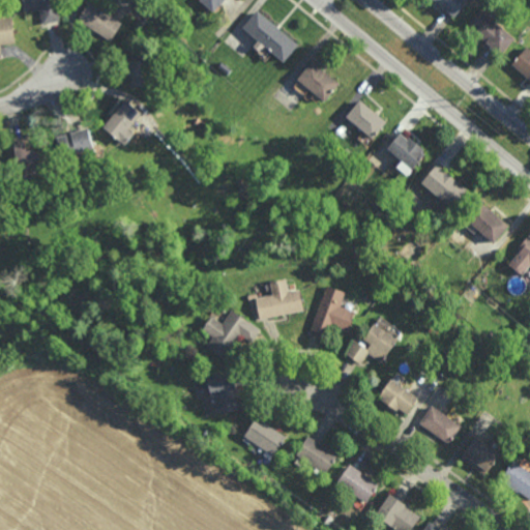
[(55,0),(56,4),(58,4),(60,19),(43,23),(40,7),(25,10),(22,0),(55,0)]
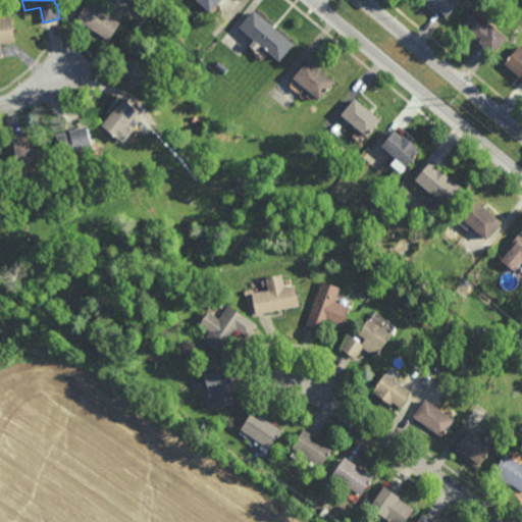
[(221,0),(212,12),(198,1),(198,0),(221,0)]
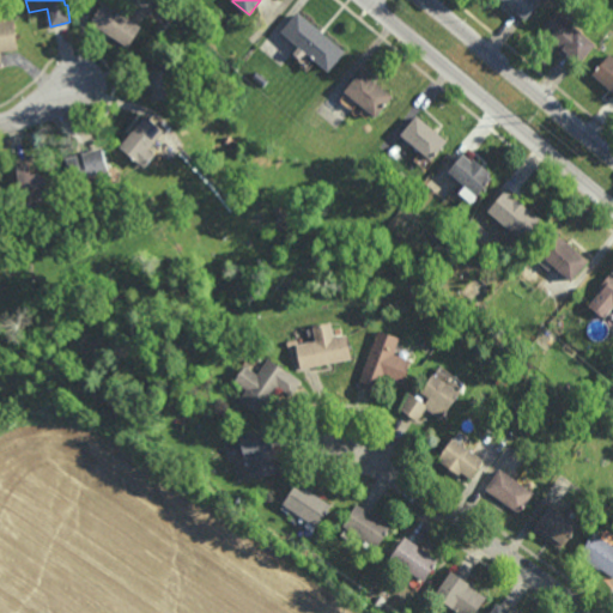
[(527,22),(501,0),(541,0),(544,1),(527,22)]
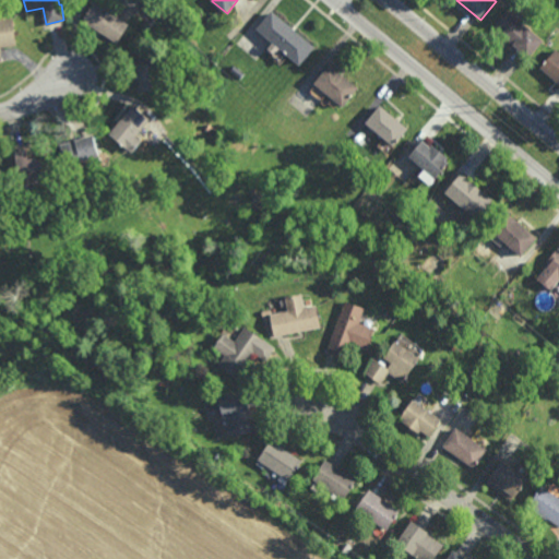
[(117,43),(82,21),(94,2),(129,24),(117,43)]
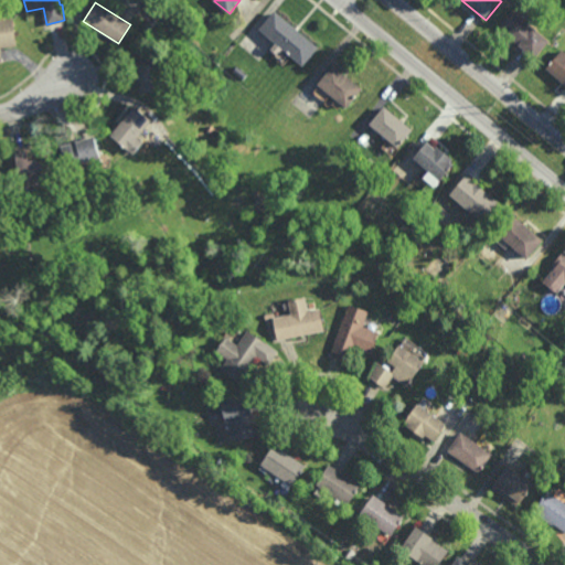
[(304,65),(260,30),(276,11),(319,46),(304,65)]
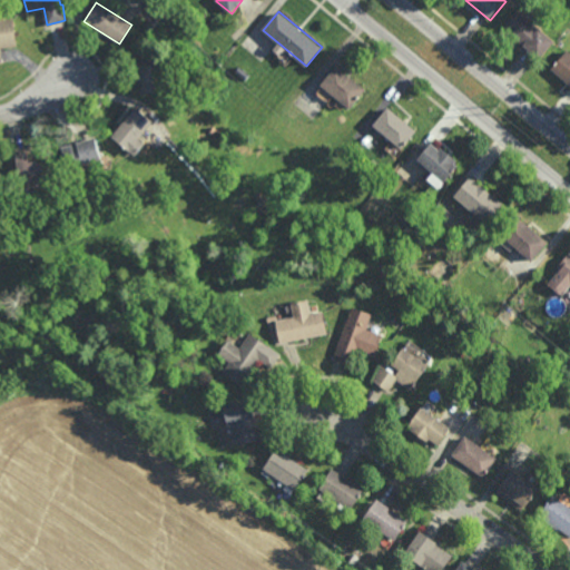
[(538,57),(512,36),(513,33),(505,28),(519,12),(552,40),(538,57)]
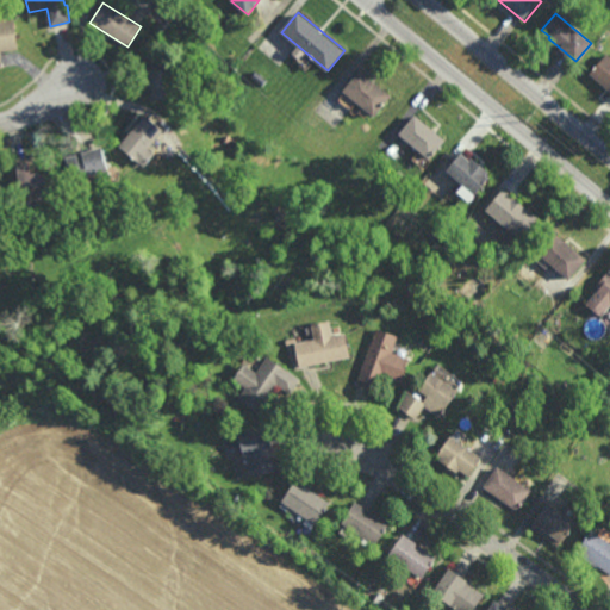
[(0,66),(0,19),(14,18),(18,48),(0,50),(2,66),(0,66)]
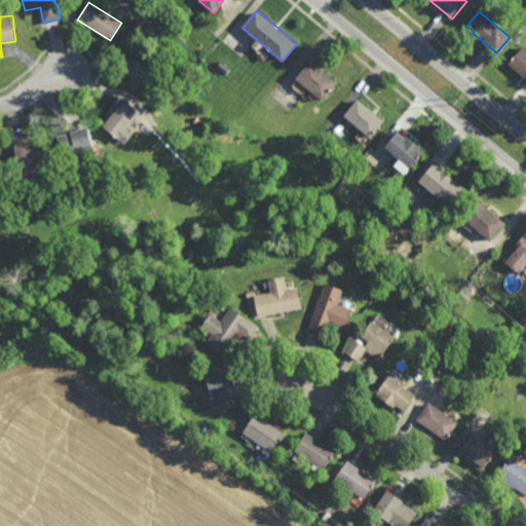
[(141,32),(136,26),(145,19),(150,25),(141,32)]
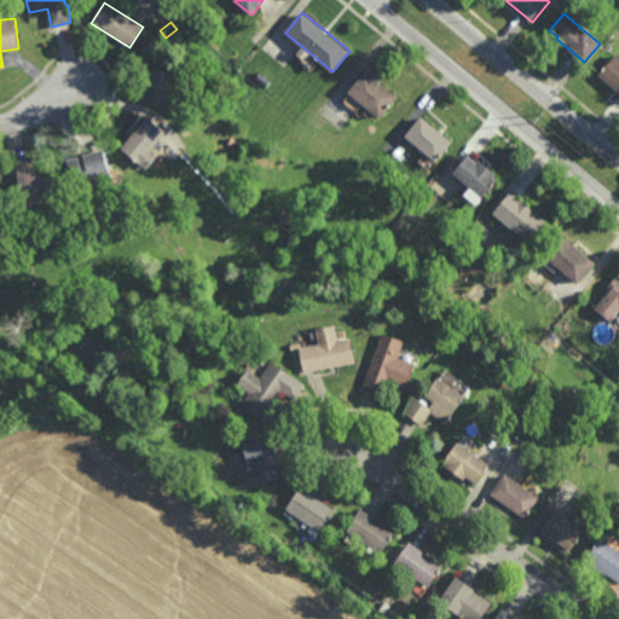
[(618,92),(597,74),(615,52),(618,55),(618,92)]
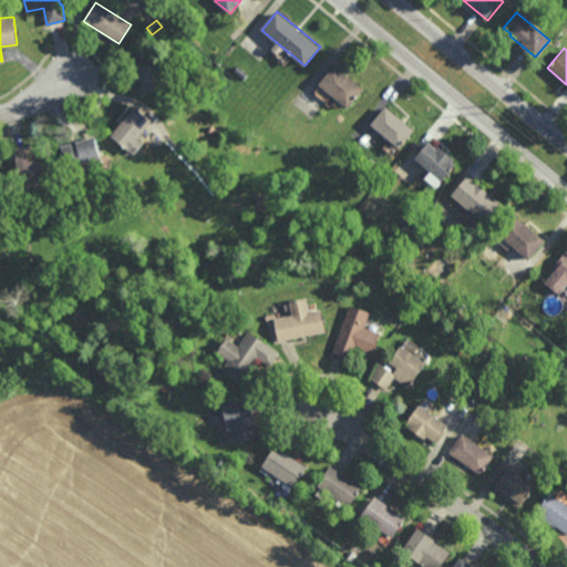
[(349,107),(319,83),(334,63),(364,88),(349,107)]
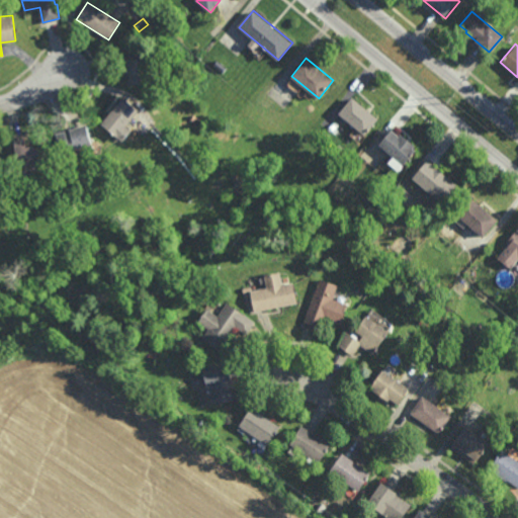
[(365,135),(339,112),(352,95),(379,117),(365,135)]
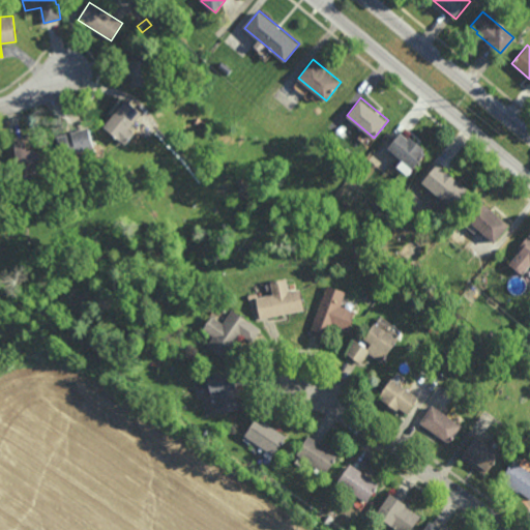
[(127,144),(121,139),(120,141),(104,126),(126,99),(143,113),(130,127),(136,133),(127,144)]
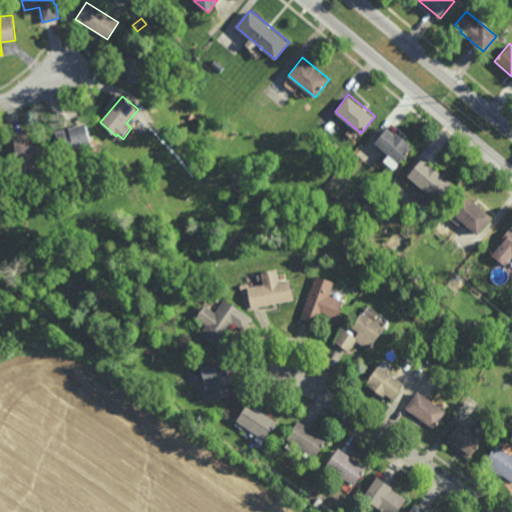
[(60,151),(55,131),(86,122),(92,142),(60,151)]
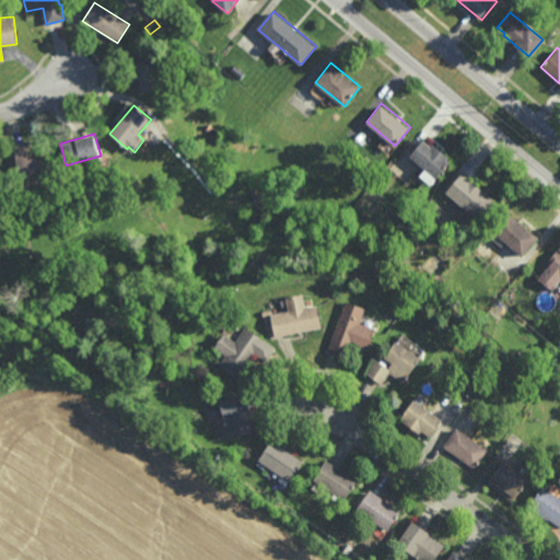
[(432,146),(434,143),(450,156),(447,159),(451,162),(432,184),(421,175),(427,168),(411,155),(424,139),(432,146)]
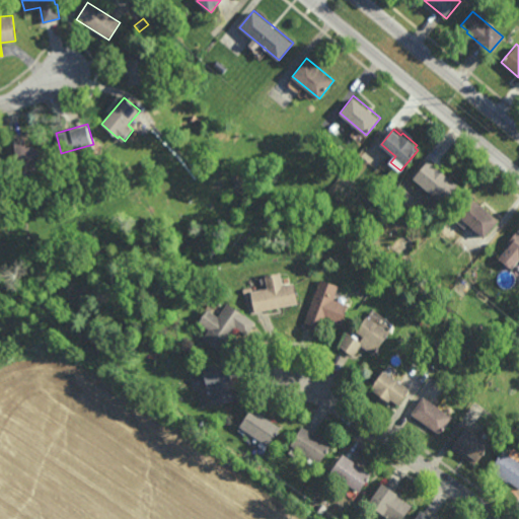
[(26,146),(34,145),(35,147),(44,146),(46,159),(41,160),(41,165),(34,171),(34,175),(20,177),(14,137),(25,135),(26,146)]
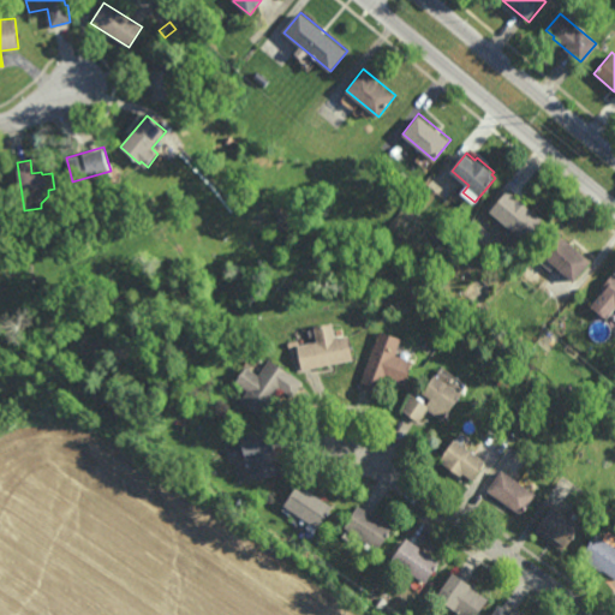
[(531,208),(530,209),(547,224),(530,244),(491,210),(509,189),(531,208)]
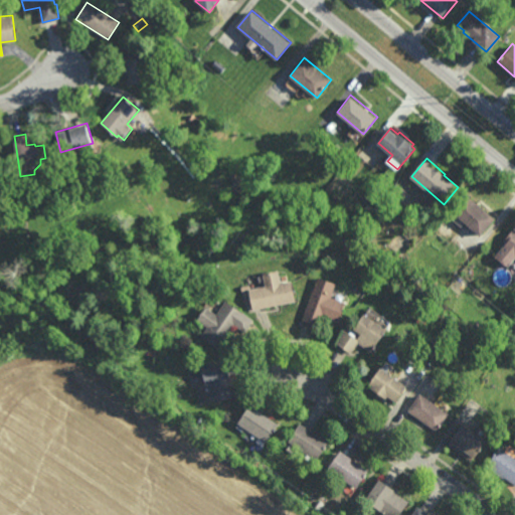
[(479,235),(451,210),(465,193),(494,218),(479,235)]
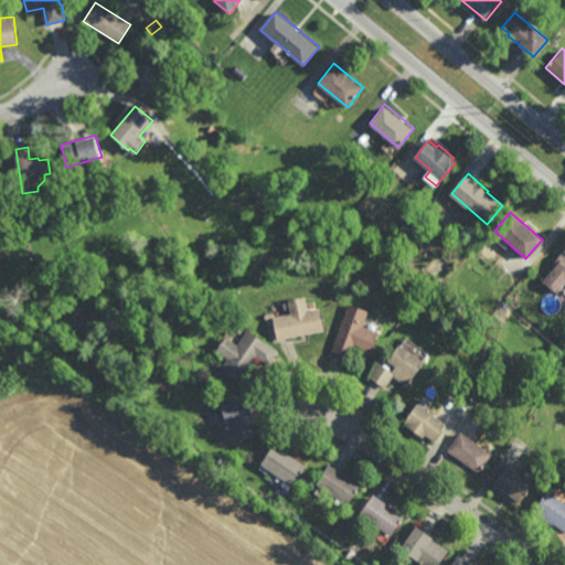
[(412,227),(405,221),(409,215),(417,221),(412,227)]
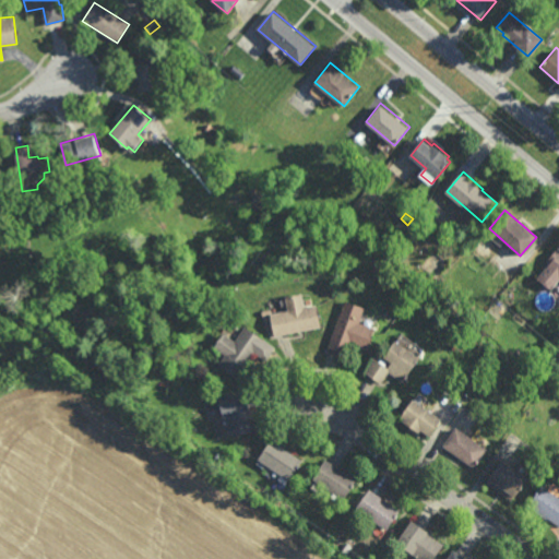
[(558,280),(551,289),(536,277),(549,262),(547,261),(558,248),(558,280)]
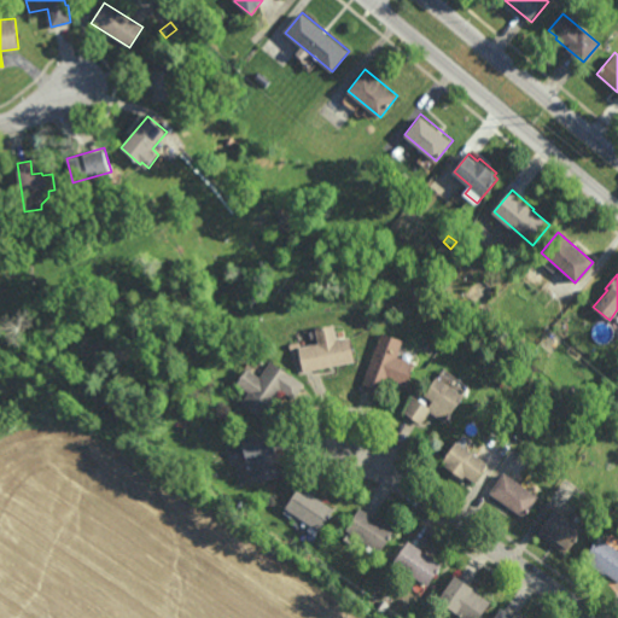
[(337,339),(350,337),(355,361),(304,372),(299,347),(318,343),(315,328),(333,325),(337,339)]
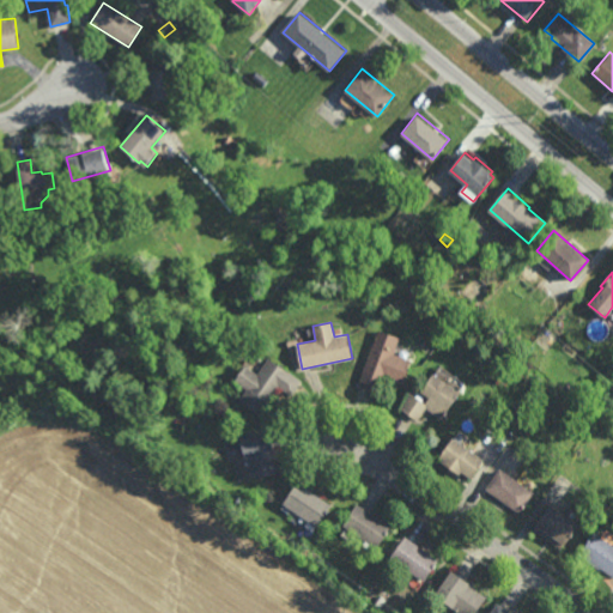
[(394,353),(412,360),(402,384),(386,377),(382,389),(359,381),(378,329),(401,338),(394,353)]
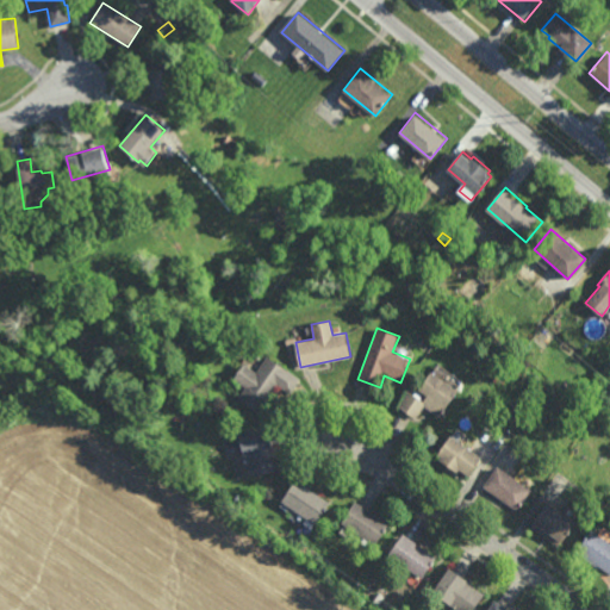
[(259,412),(238,398),(246,387),(234,379),(244,363),(256,372),(267,356),(287,371),(259,412)]
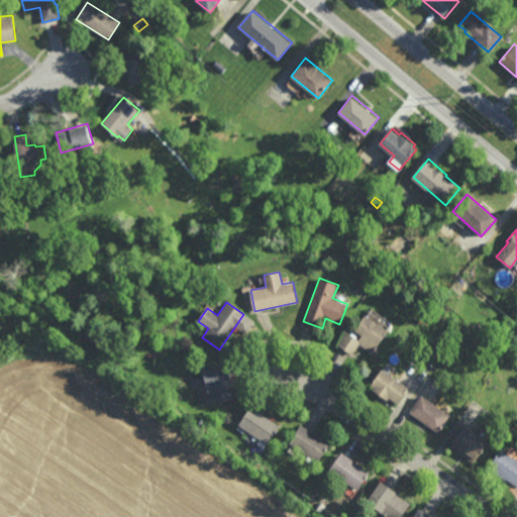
[(388,331),(373,353),(359,344),(352,354),(337,344),(347,331),(359,340),(363,335),(355,330),(367,315),(388,331)]
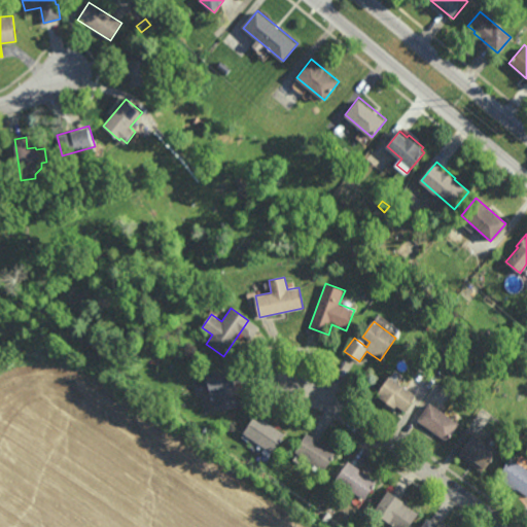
[(215,413),(214,412),(205,414),(202,399),(211,397),(205,376),(231,370),(236,389),(235,389),(239,407),(215,413)]
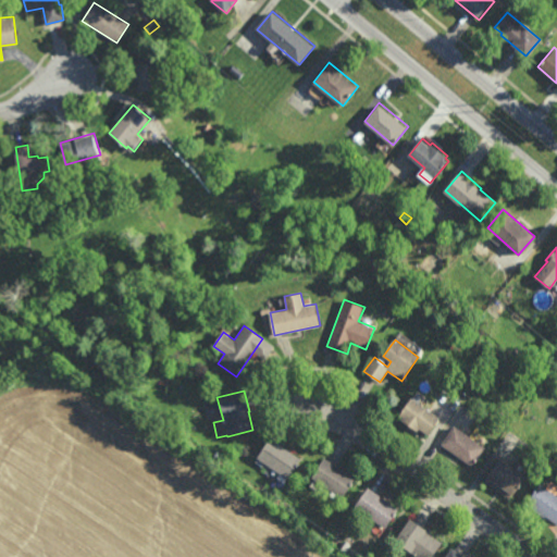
[(429,435),(420,429),(418,432),(401,420),(404,418),(399,415),(412,398),(441,419),(429,435)]
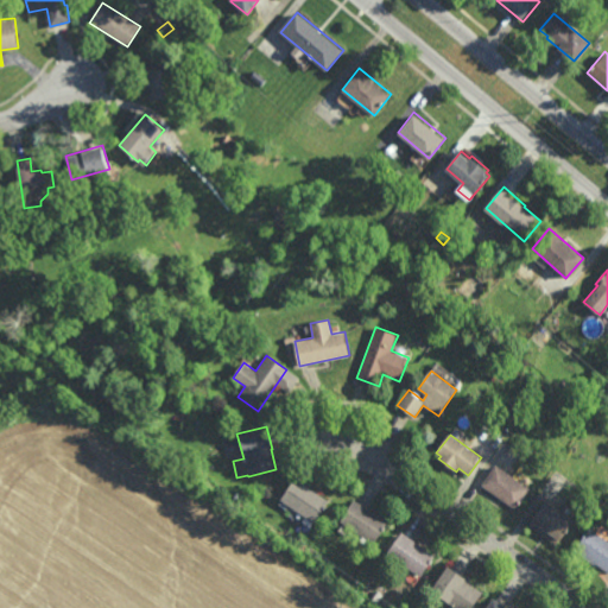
[(515,510),(482,483),(496,464),(529,489),(523,498),(524,499),(515,510)]
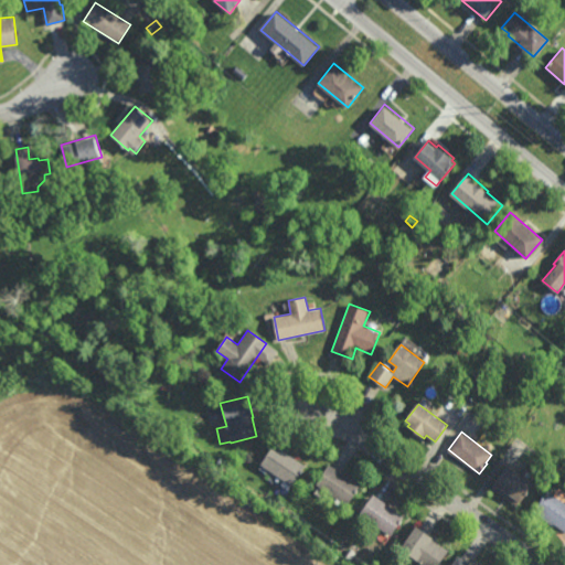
[(292,487),(260,465),(274,445),(306,467),(292,487)]
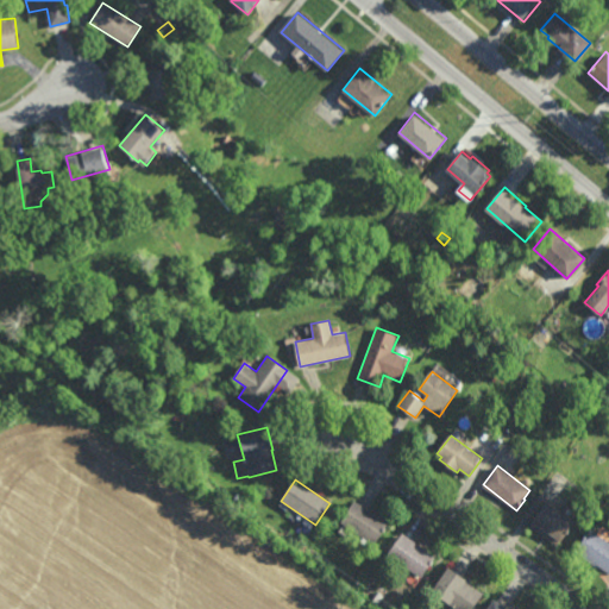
[(370,512),(371,509),(390,522),(375,545),(374,545),(370,550),(360,542),(363,538),(340,523),(356,501),(370,512)]
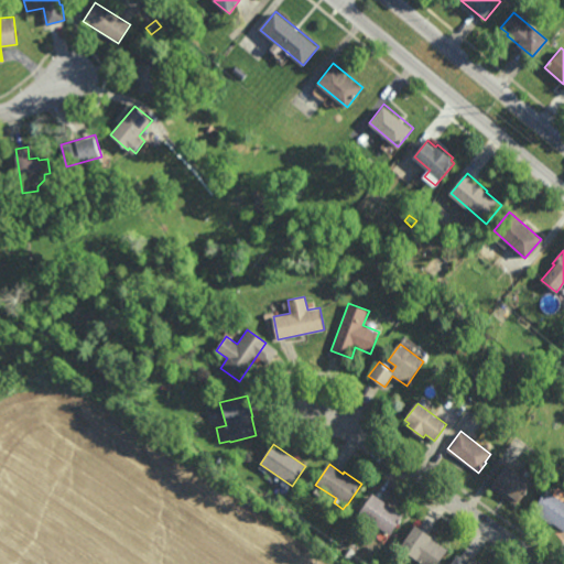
[(516,507),(489,488),(492,485),(490,484),(503,465),(531,484),(516,507)]
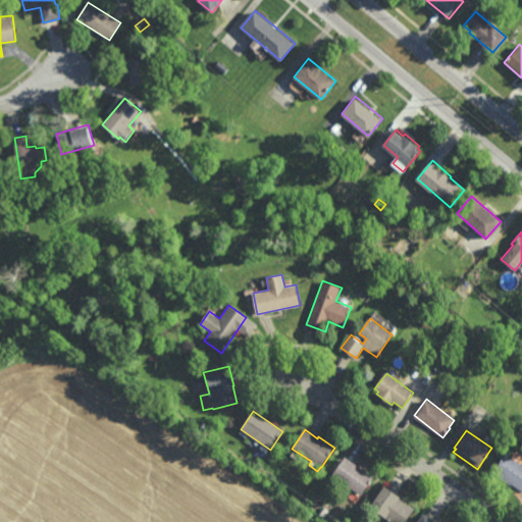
[(521,492),(510,484),(510,485),(491,473),(505,454),(521,465),(521,492)]
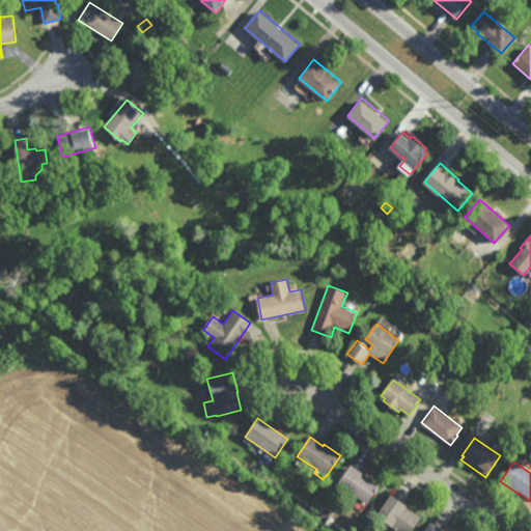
[(367,505),(338,483),(352,465),(381,485),(367,505)]
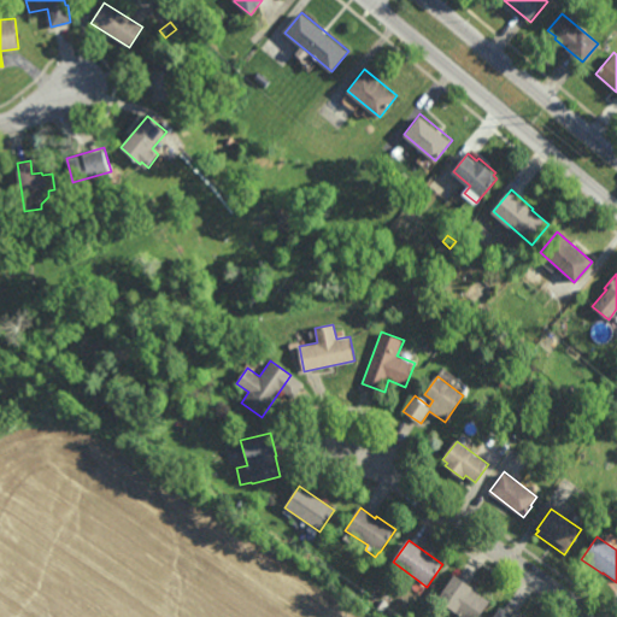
[(480,616),(462,616),(439,600),(456,576),(475,589),(474,591),(491,603),(480,616)]
